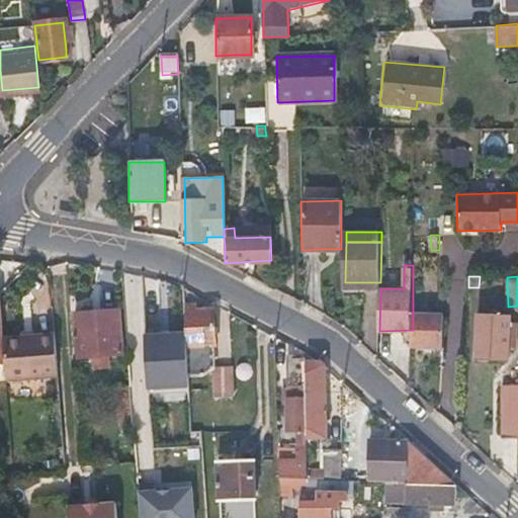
[(159,332),(170,332),(182,331),(181,308),(158,309),(159,332)]
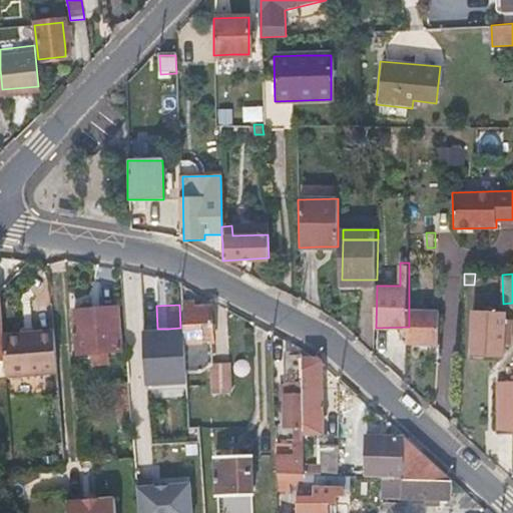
[(210,314),(199,315),(189,315),(188,307),(183,307),(185,346),(186,367),(186,374),(209,373),(207,349),(212,349),(210,314)]
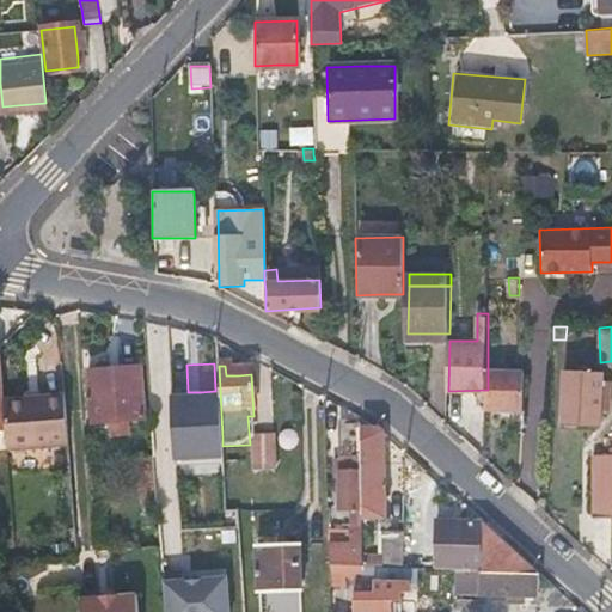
[(111,420),(112,423),(112,428),(122,427),(122,418),(144,417),(140,368),(89,371),(90,389),(83,389),(83,396),(90,396),(92,421),(111,420)]
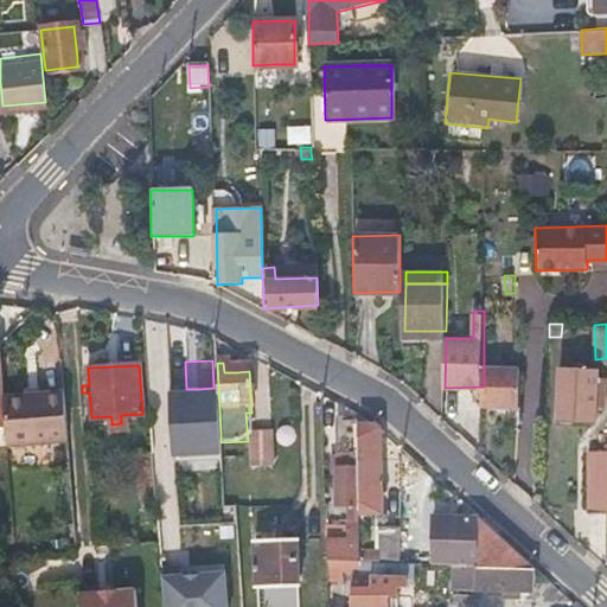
[(519,368),(499,368),(484,368),(484,387),(483,406),(518,406),(519,368)]
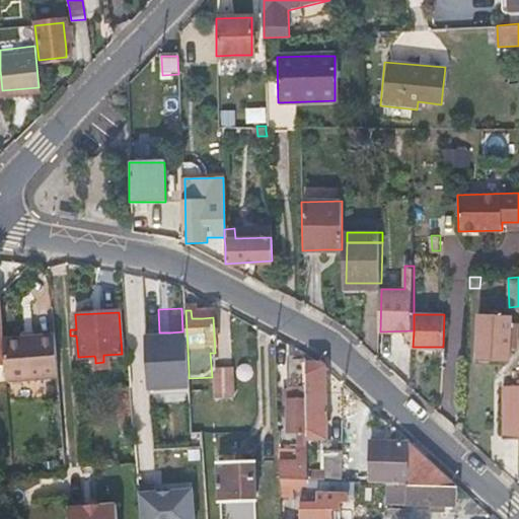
[(515,338),(515,331),(515,324),(507,324),(507,316),(477,317),(476,359),(506,359),(507,338),(515,338)]
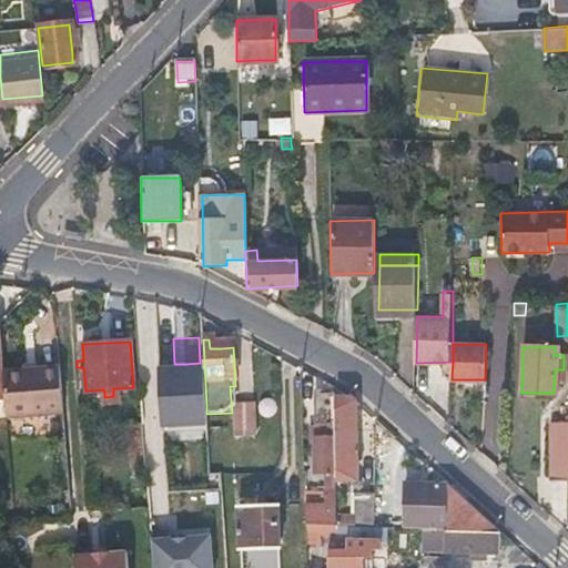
[(63,412),(60,365),(3,369),(7,415),(63,412)]
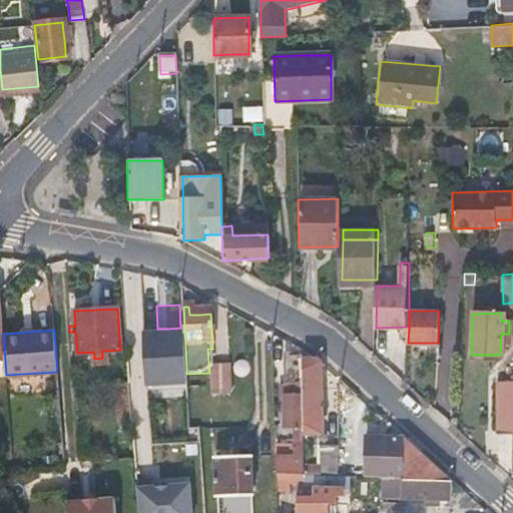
[(186,367),(185,346),(177,346),(168,347),(160,347),(162,368),(186,367)]
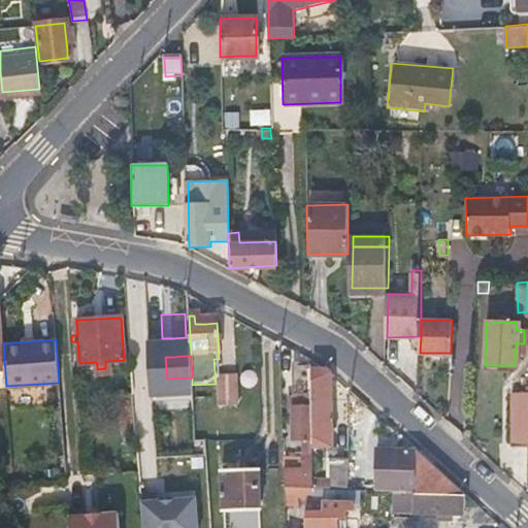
[(297,364),(297,386),(297,406),(294,406),(293,438),(304,438),(304,453),(301,453),(301,465),(310,466),(310,436),(311,367),(311,364),(297,364)]
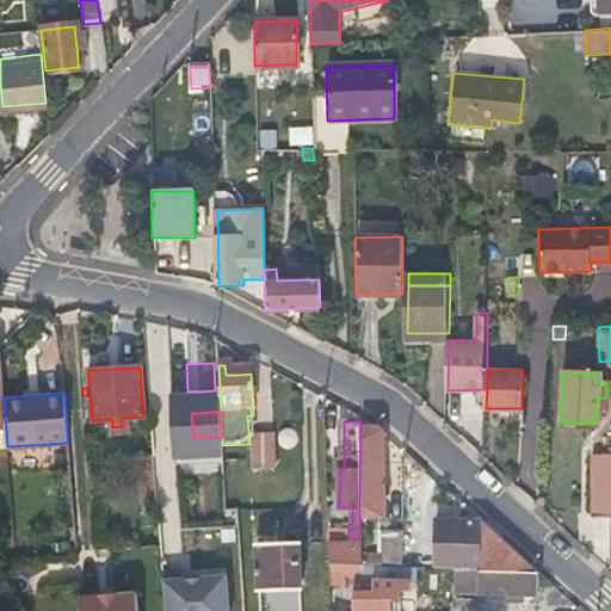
[(377,425),(360,425),(359,505),(383,505),(384,429),(377,425)]
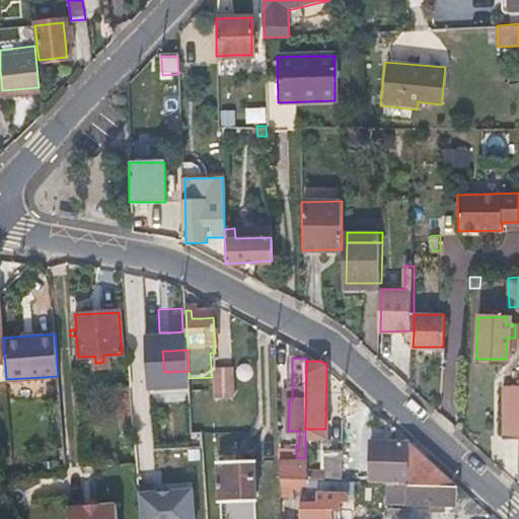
[(213,382),(214,393),(214,404),(230,404),(229,376),(217,376),(213,382)]
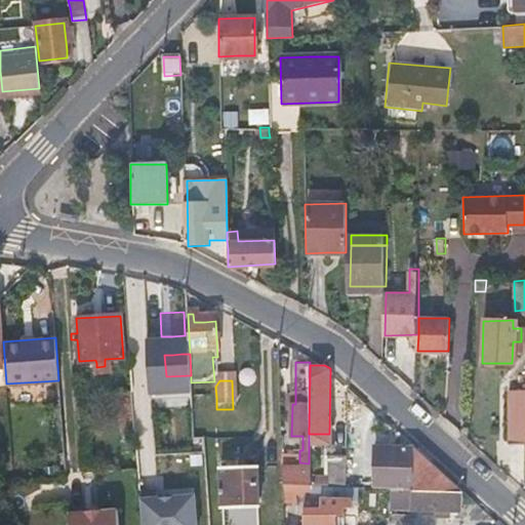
[(524,443),(524,406),(511,406),(511,444),(524,443)]
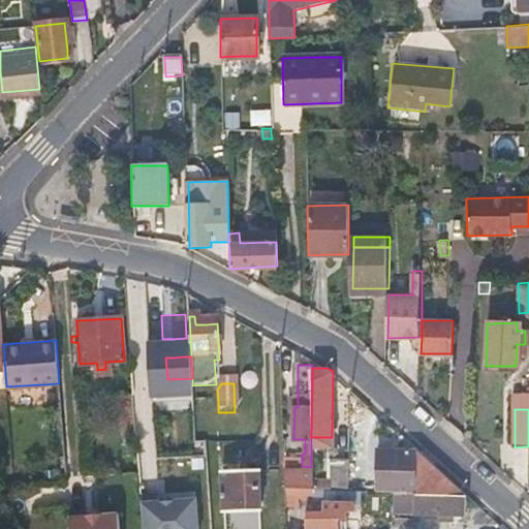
[(418,493),(418,449),(417,449),(373,448),(372,491),(418,493)]
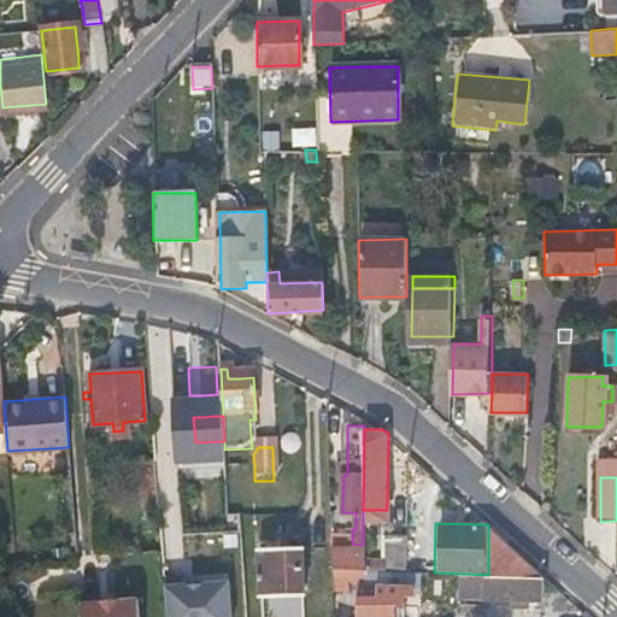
[(544,576),(488,524),(488,575),(509,575),(544,576)]
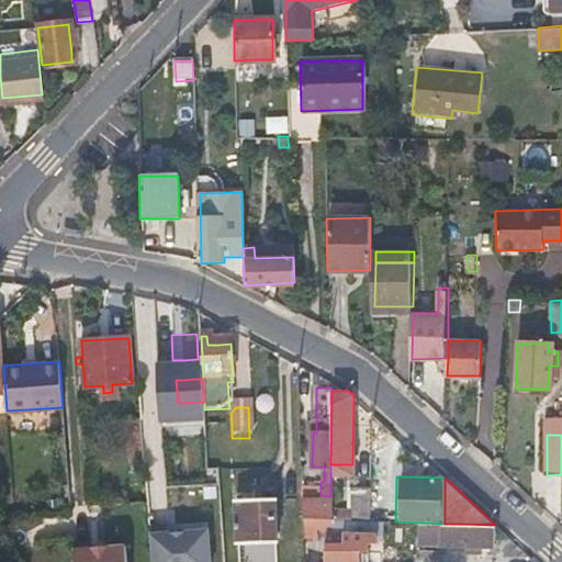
[(346,491),(346,519),(375,520),(375,491),(346,491)]
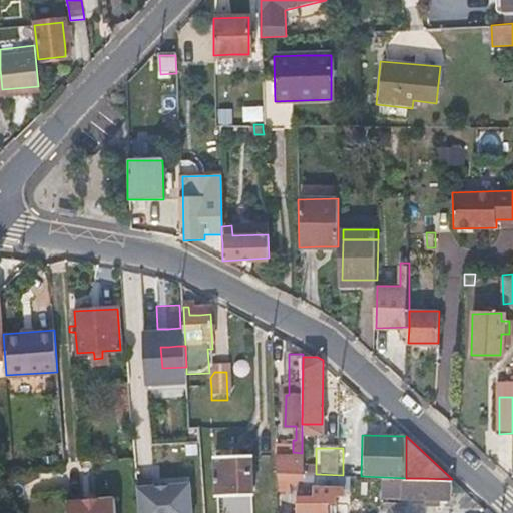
[(246,457),(229,457),(212,458),(213,495),(247,495),(246,457)]
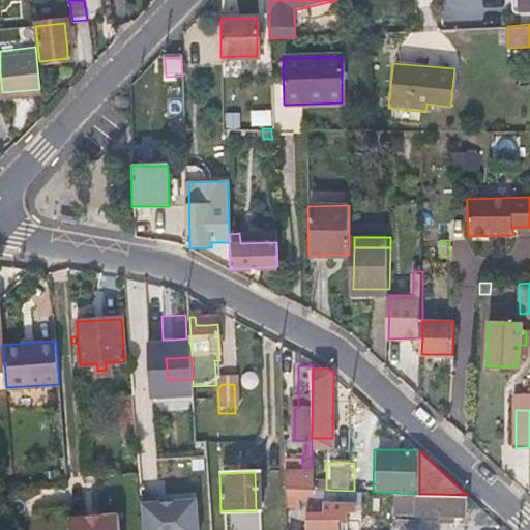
[(285,472),(285,489),(294,489),(294,472),(285,472)]
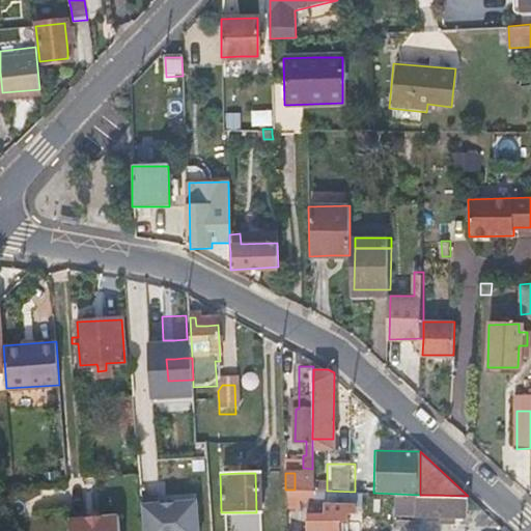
[(325,505),(325,509),(325,514),(309,513),(308,530),(347,530),(347,511),(351,511),(351,505),(361,505),(361,493),(355,492),(327,491),(295,490),(285,490),(286,501),(296,501),(316,502),(316,505),(325,505)]
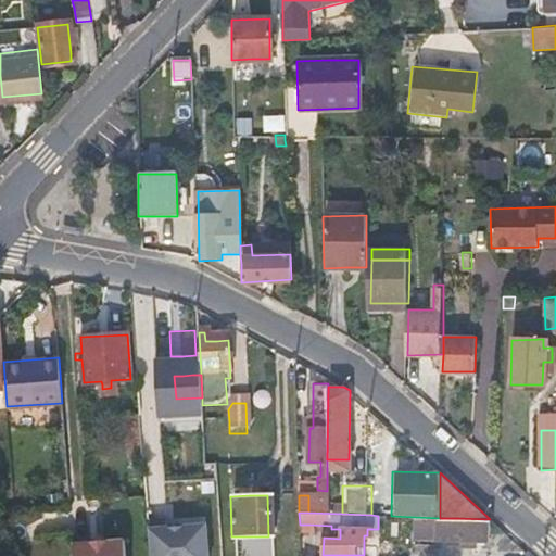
[(490,542),(490,519),(458,518),(458,541),(490,542)]
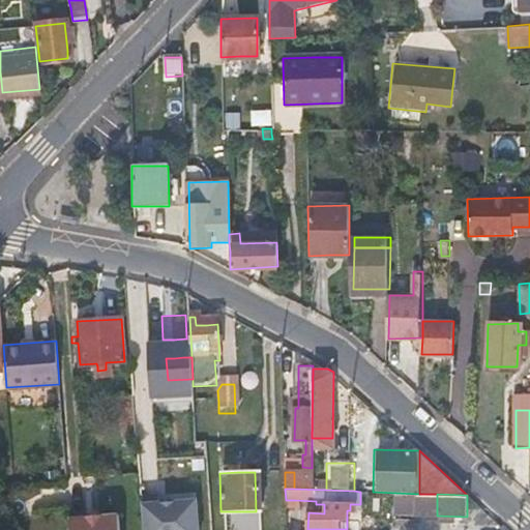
[(145,529),(204,529),(203,496),(145,498),(145,529)]
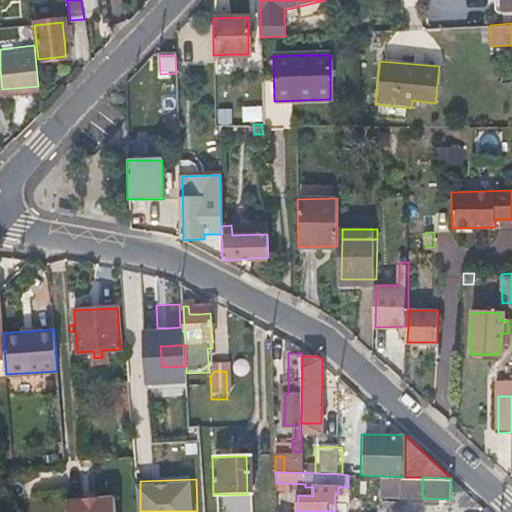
[(285,483),(276,483),(276,507),(286,507),(285,483)]
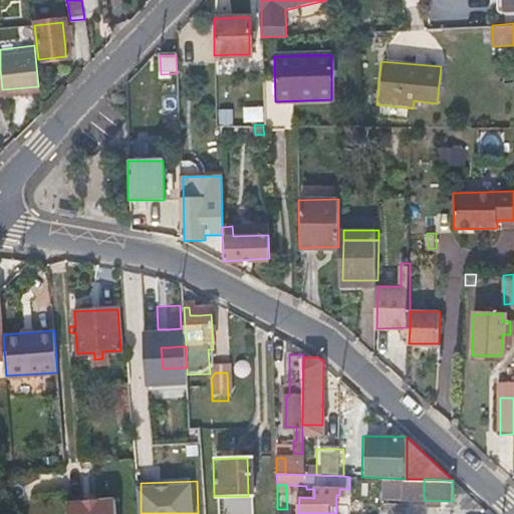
[(85,500),(67,502),(68,513),(113,513),(112,498),(95,499),(96,503),(86,504),(85,500)]
